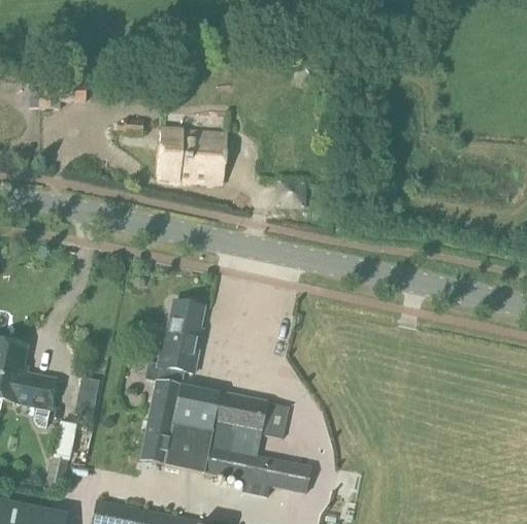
[(61,101),(87,101),(87,82),(63,82),(63,74),(38,74),(38,108),(61,108),(61,101)]
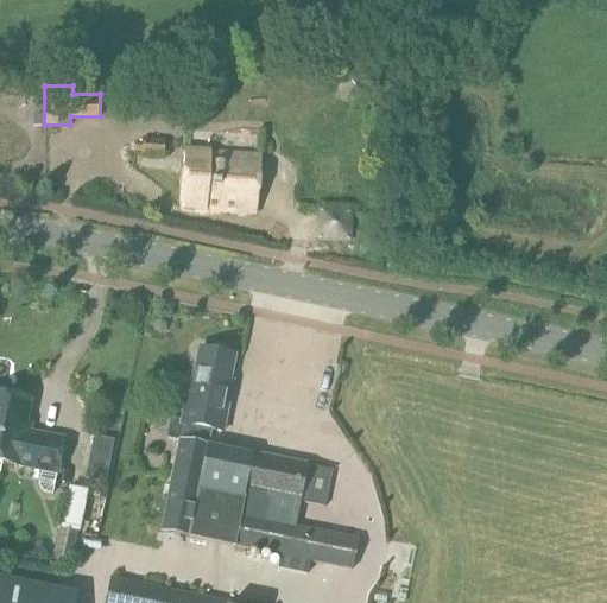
[(165,138),(144,135),(144,140),(136,139),(134,148),(143,150),(143,153),(164,156),(165,138)]
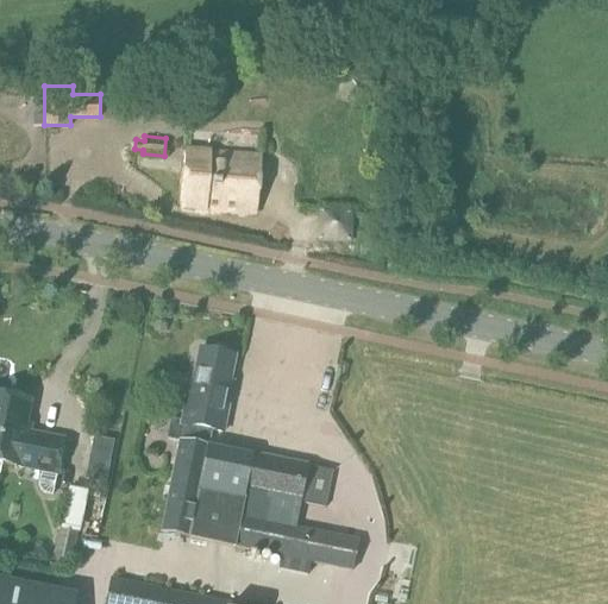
[(257,211),(261,152),(187,148),(183,206),(257,211)]
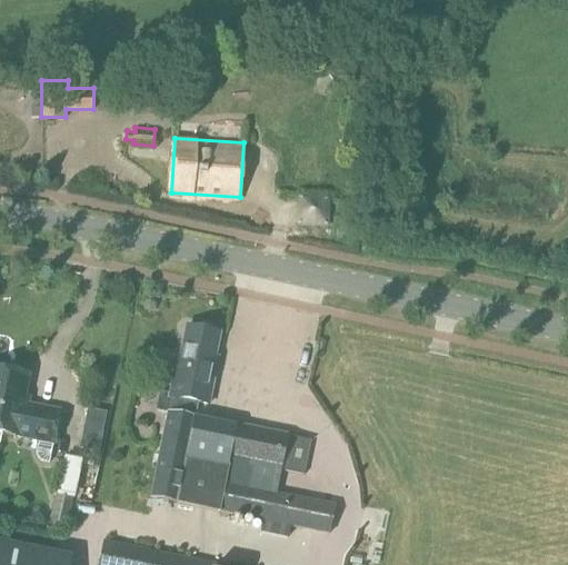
[(322,222),(321,188),(291,188),(292,224),(322,222)]
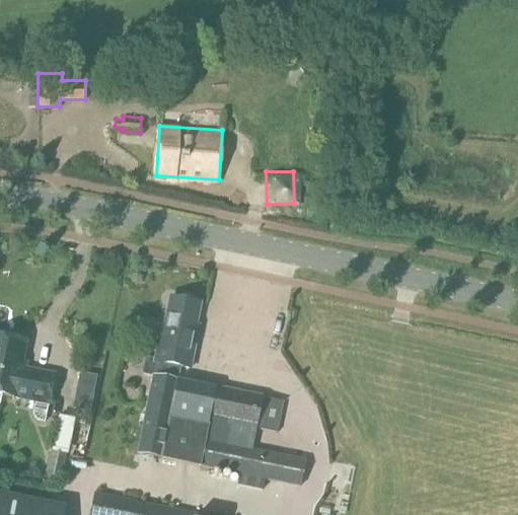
[(142,370),(155,373),(178,378),(181,364),(192,366),(198,335),(195,334),(201,302),(171,296),(164,327),(162,326),(155,359),(145,357),(142,370)]
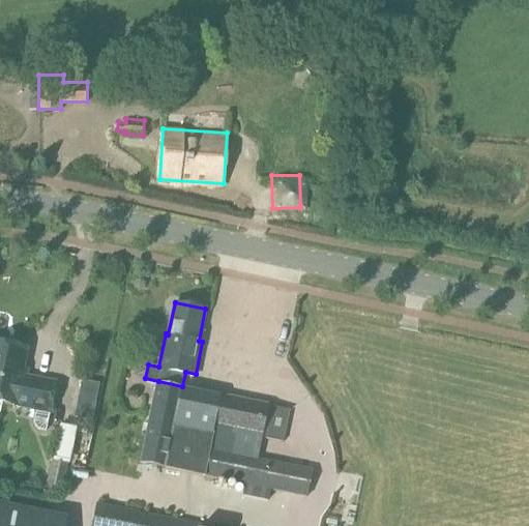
[(0,400),(28,406),(51,410),(56,380),(22,374),(27,347),(0,342),(0,400)]
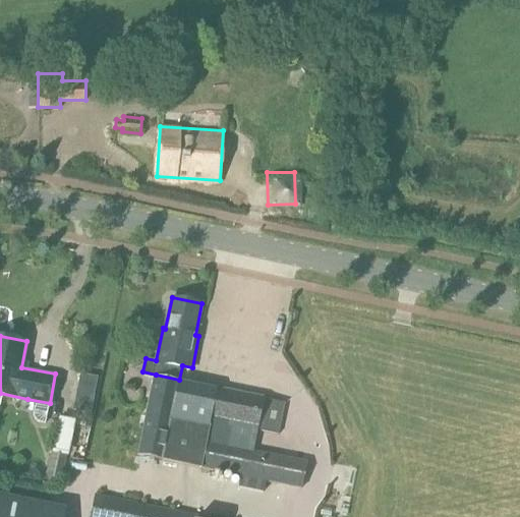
[(80,371),(73,408),(92,411),(99,376),(80,371)]
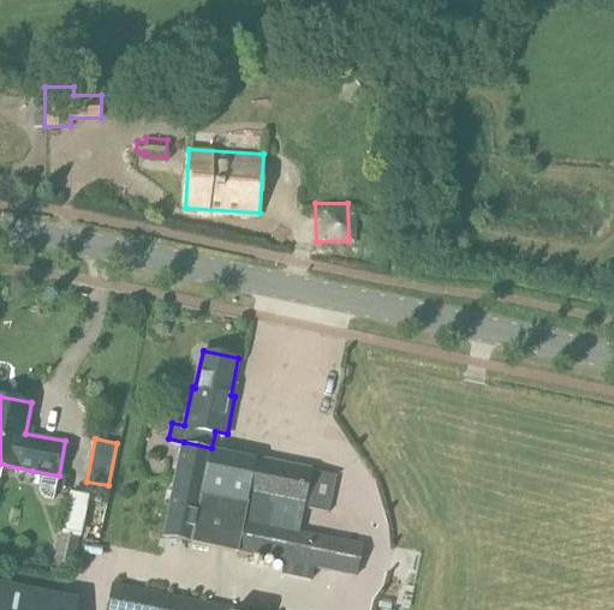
[(329,510),(338,473),(313,467),(213,448),(212,448),(184,442),(171,503),(158,501),(154,524),(166,526),(165,536),(357,573),(362,544),(272,524),(276,500),(305,504),(305,506),(329,510)]
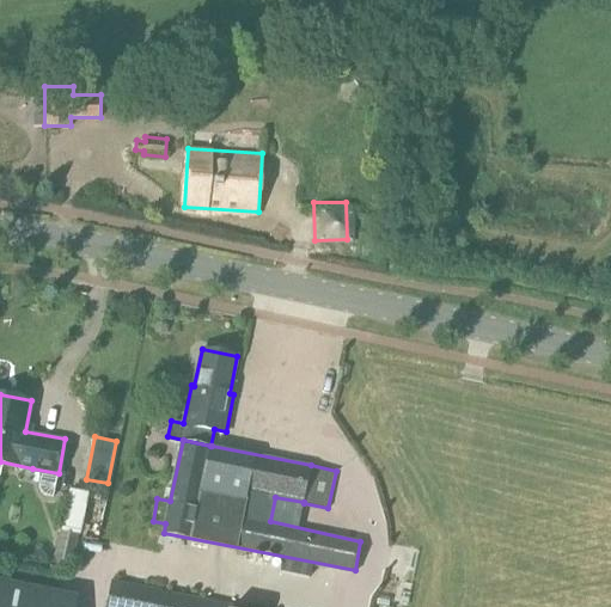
[(73,564),(80,533),(60,528),(53,560),(73,564)]
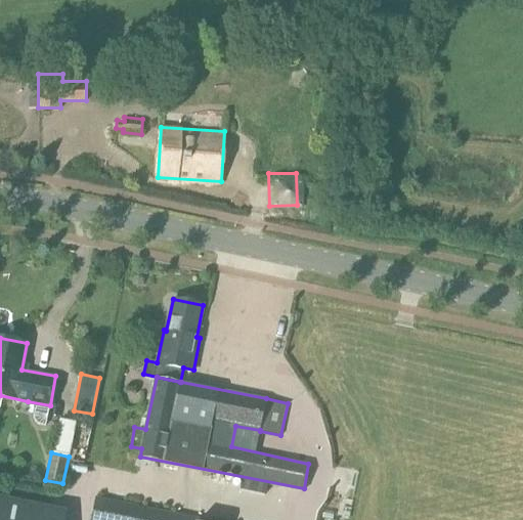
[(266,493),(268,482),(243,477),(241,488),(266,493)]
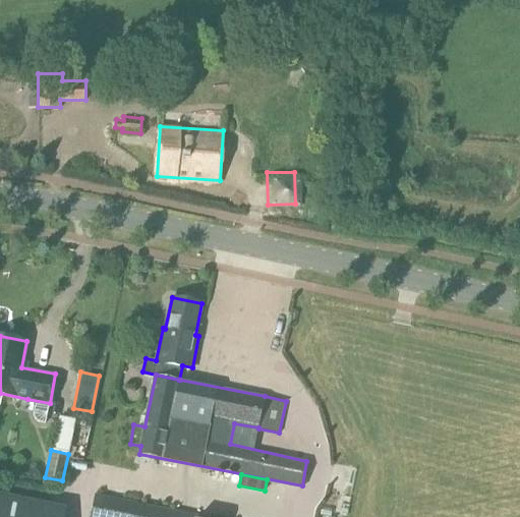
[(0,516),(72,516),(75,506),(0,490),(0,516)]
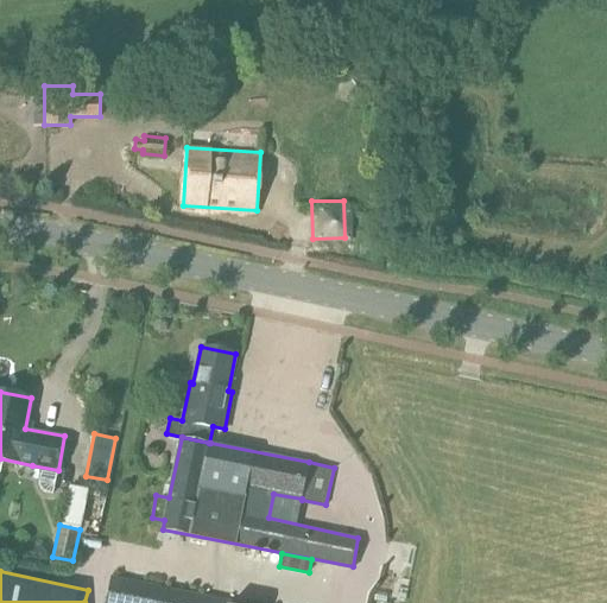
[(251,602),(111,575),(105,602),(251,602)]
